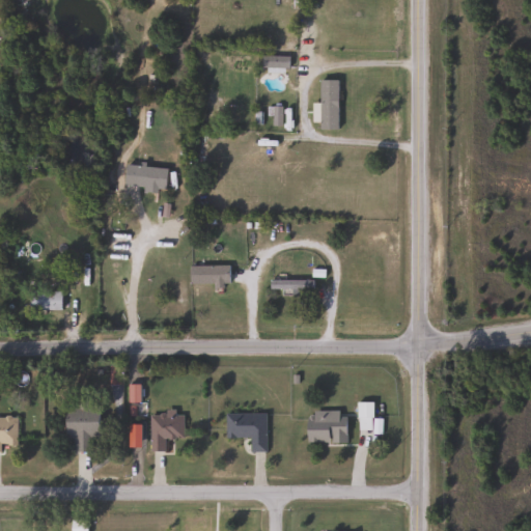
[(260,67),(260,56),(288,56),(288,67),(260,67)]
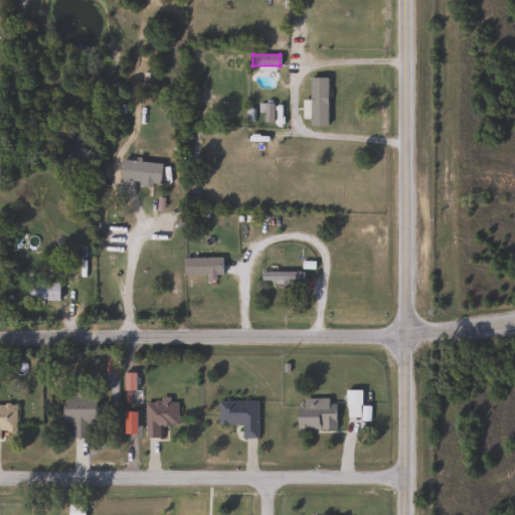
[(309,126),(309,77),(327,77),(327,126),(309,126)]
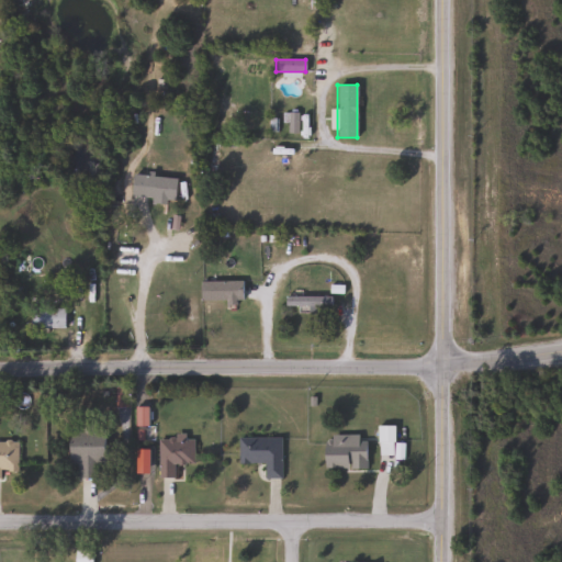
[(177,179),(172,202),(142,197),(146,173),(177,179)]
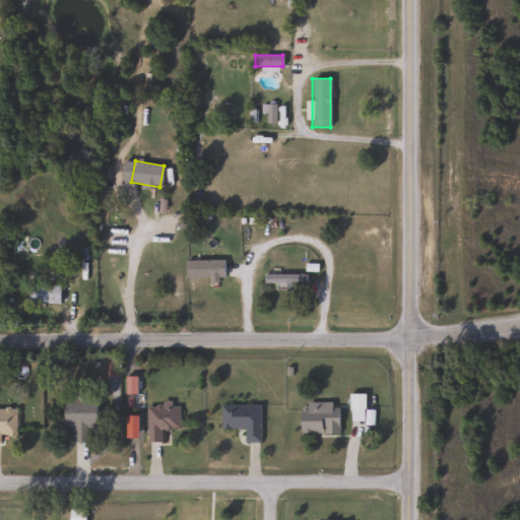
[(224,260),(224,278),(185,278),(185,260),(224,260)]
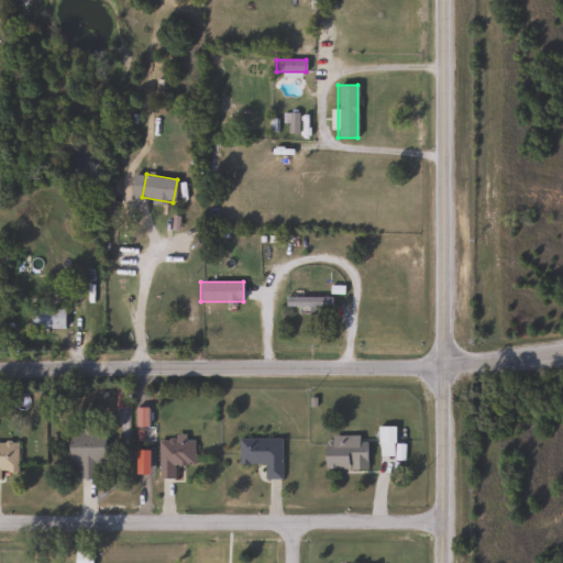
[(285,308),(285,297),(330,297),(330,308),(285,308)]
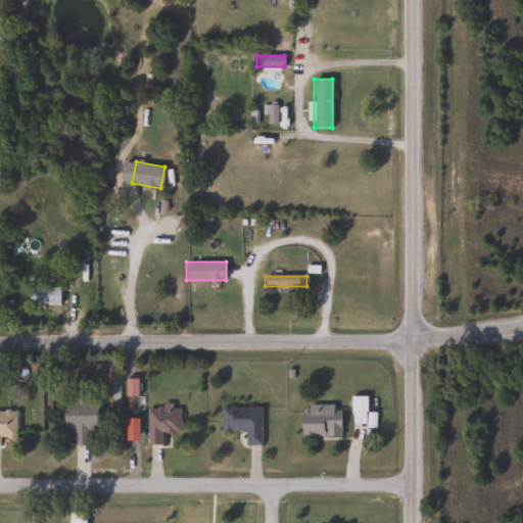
[(59,286),(59,304),(28,304),(28,286),(59,286)]
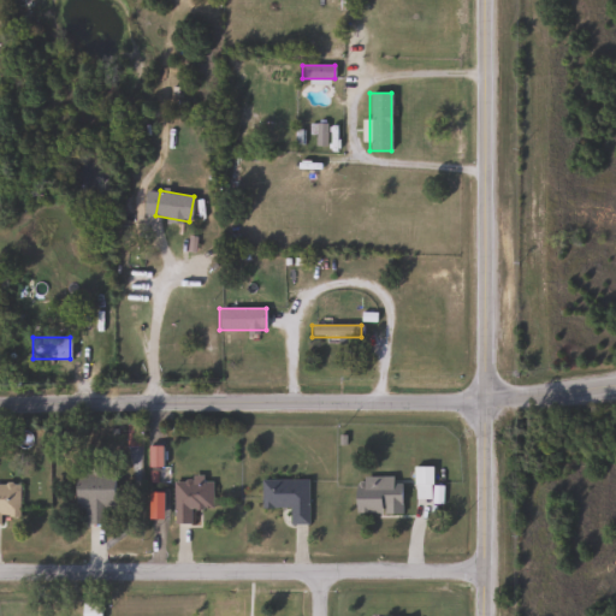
[(430,467),(430,498),(413,498),(413,467),(430,467)]
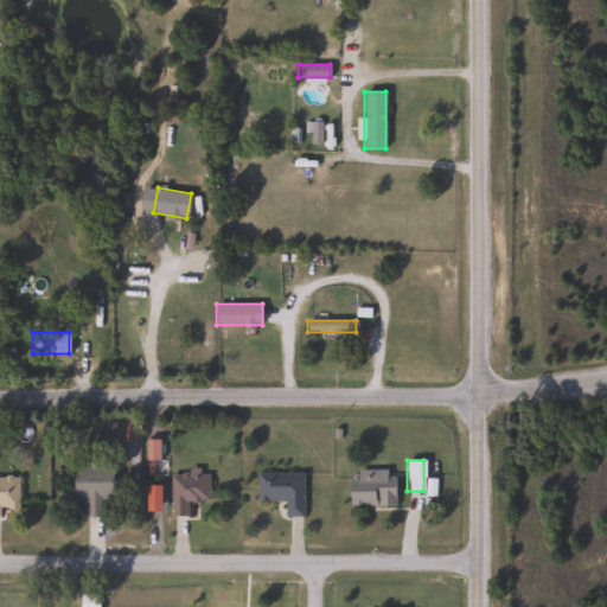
[(72,500),(72,461),(110,461),(110,516),(82,516),(82,500),(72,500)]
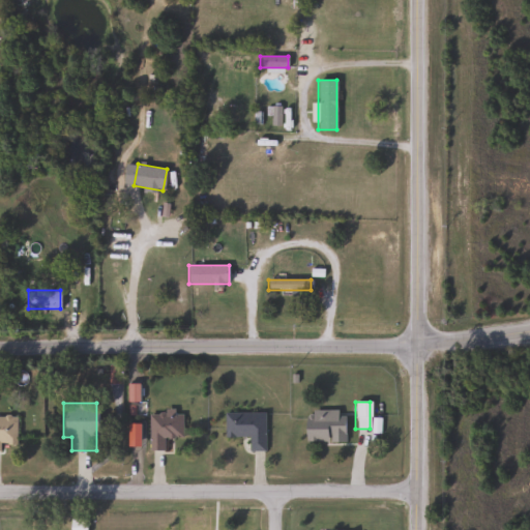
[(344,441),(304,441),(304,410),(344,410),(344,441)]
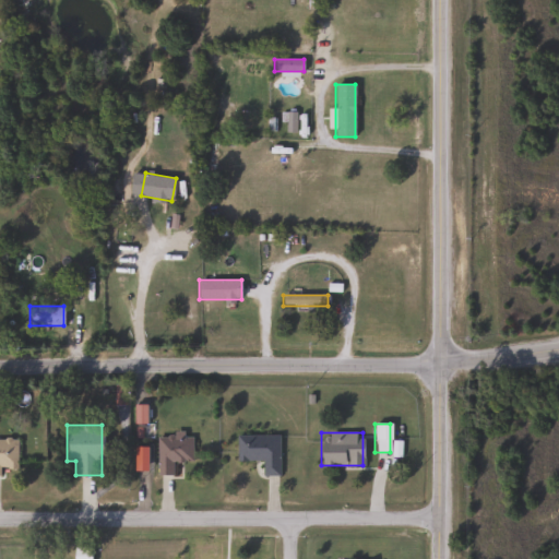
[(156,435),(192,435),(192,461),(171,462),(171,474),(156,474),(156,435)]
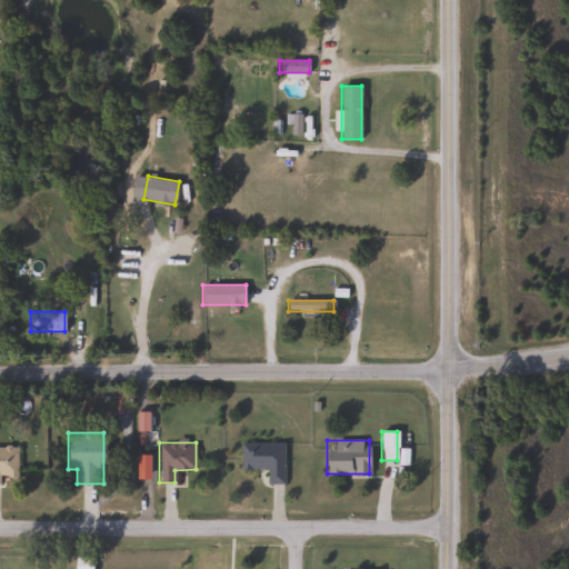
[(283,442),(283,485),(266,485),(266,469),(240,469),(240,442),(283,442)]
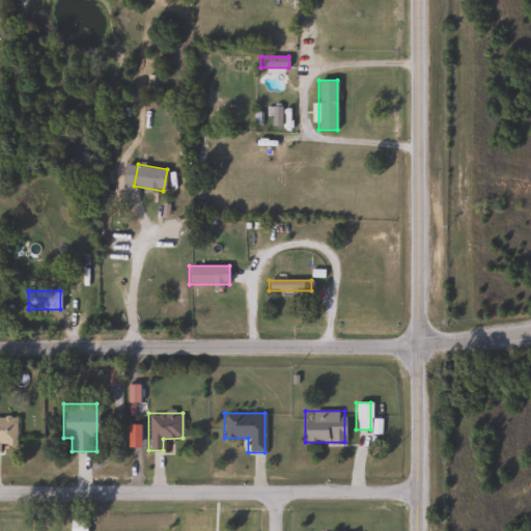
[(16,445),(0,445),(0,417),(16,417),(16,445)]
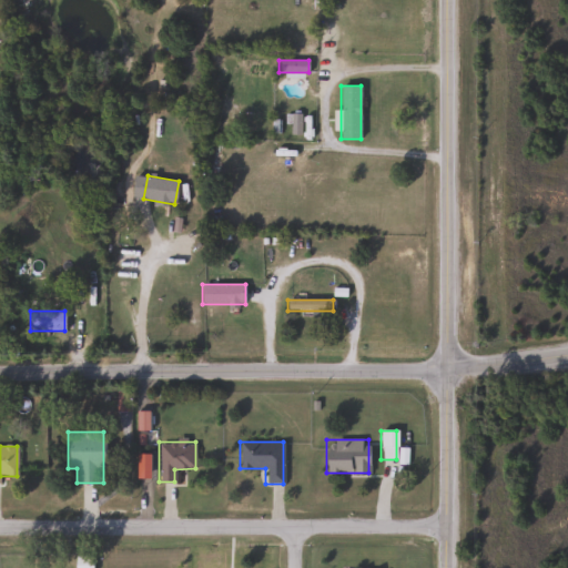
[(92,567),(74,567),(74,556),(92,556),(92,567)]
